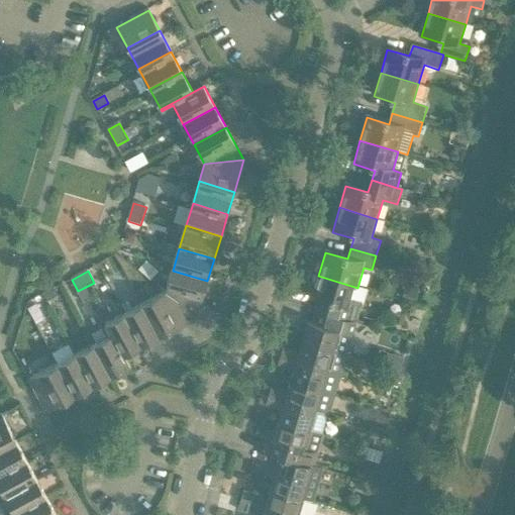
[(166,293),(196,318),(207,281),(173,271),(166,293)]
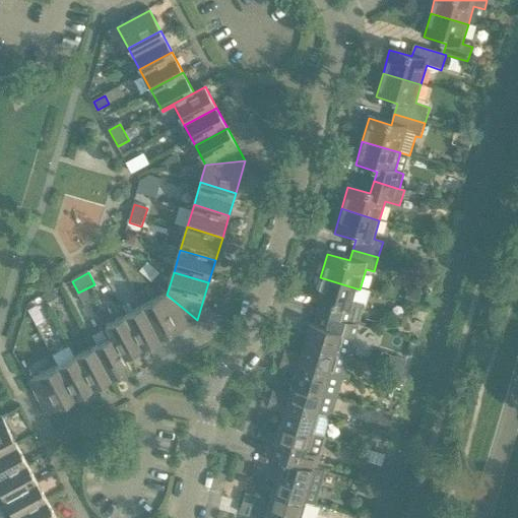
[(360,289),(320,277),(313,301),(323,304),(320,314),(358,325),(364,305),(355,303),(360,289)]
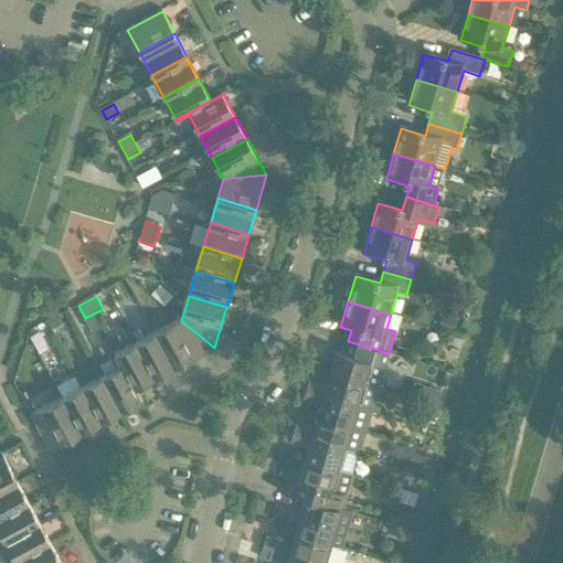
[(64,326),(60,316),(48,322),(53,331),(64,326)]
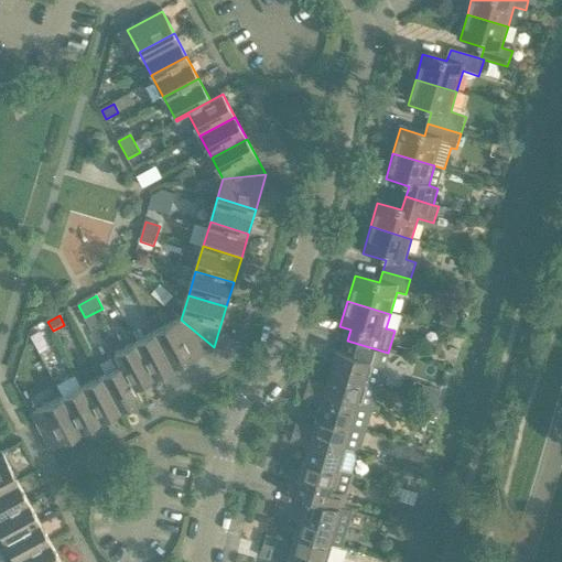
[(214,347),(181,320),(162,330),(181,365),(214,347)]
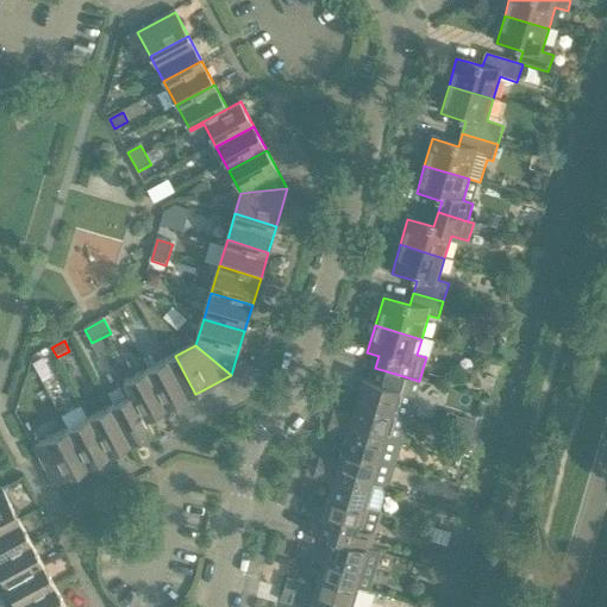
[(151,369),(171,407),(195,394),(175,356),(151,369)]
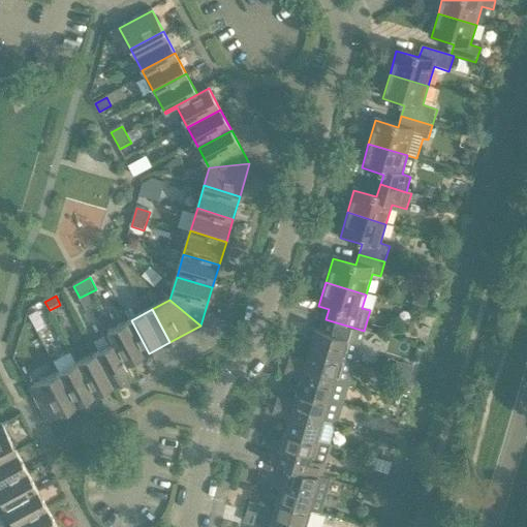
[(311,330),(309,339),(313,340),(310,351),(355,365),(365,332),(364,331),(326,319),(323,319),(320,332),(311,330)]
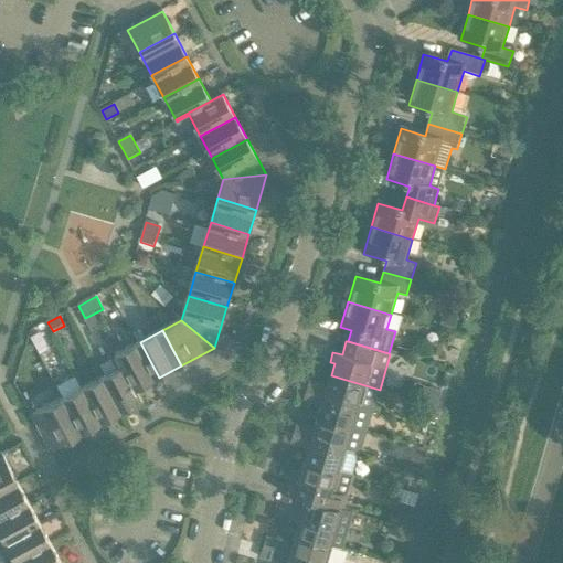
[(118,354),(137,390),(159,378),(140,342),(118,354)]
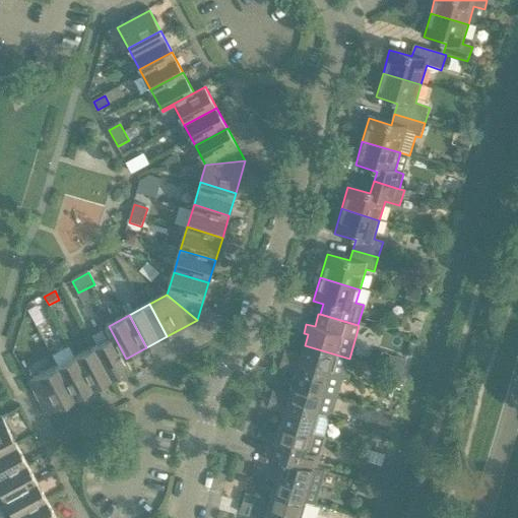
[(126,359),(109,326),(107,327),(112,338),(93,347),(111,380),(131,369),(126,359)]
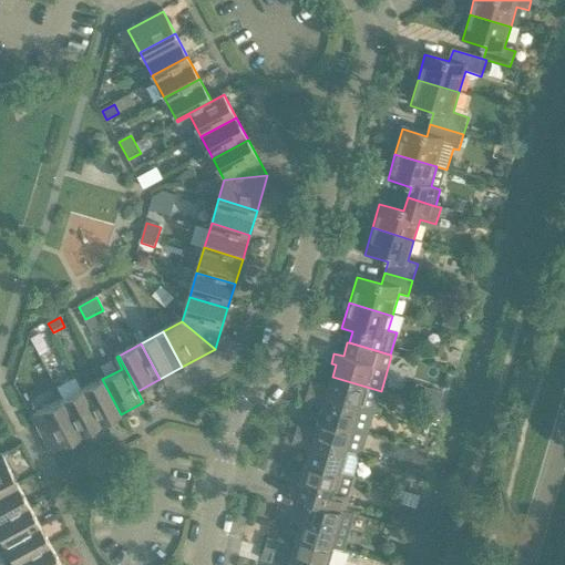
[(310,383),(308,393),(363,410),(375,413),(381,391),(332,377),(329,389),(310,383)]
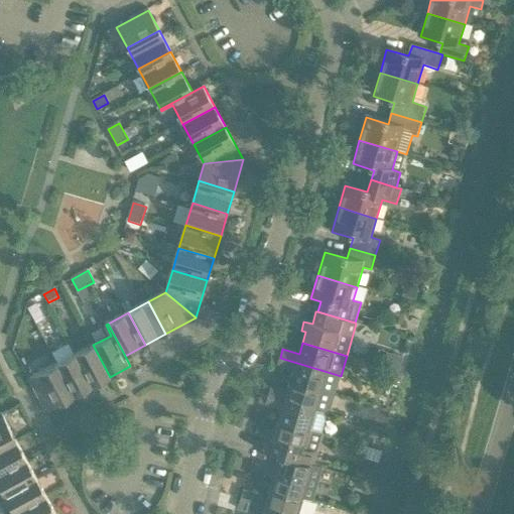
[(110,377),(93,345),(73,356),(90,388),(110,377)]
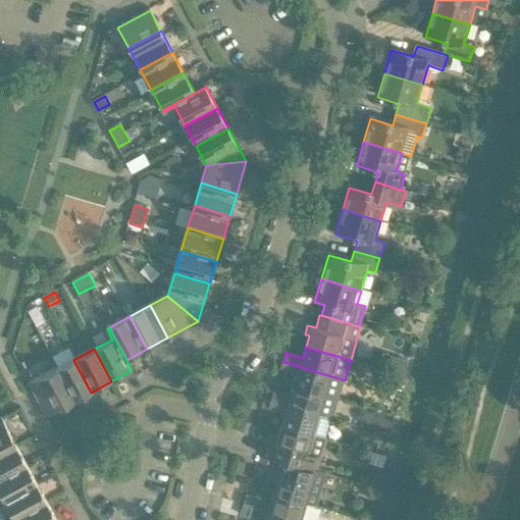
[(91,393),(73,360),(53,371),(69,404),(91,393)]
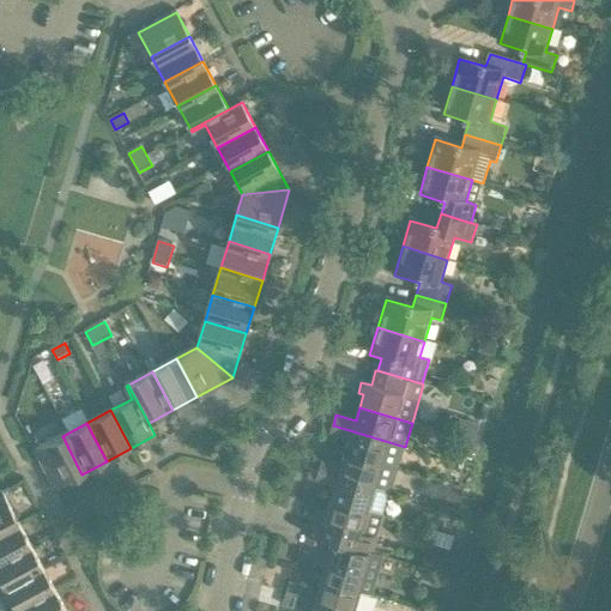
[(333,425),(330,435),(349,441),(345,454),(386,466),(398,470),(405,447),(393,443),(333,425)]
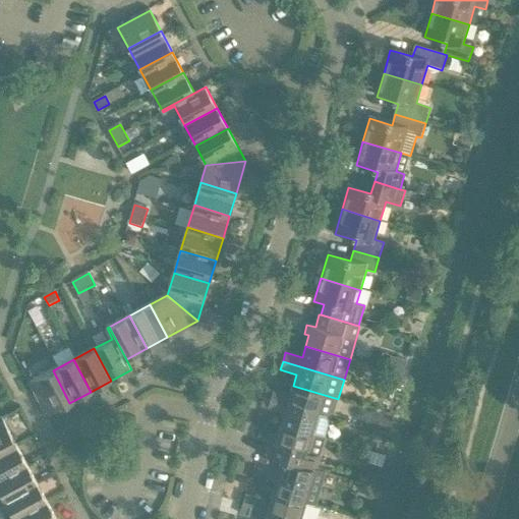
[(69,403),(53,370),(30,383),(47,415),(69,403)]
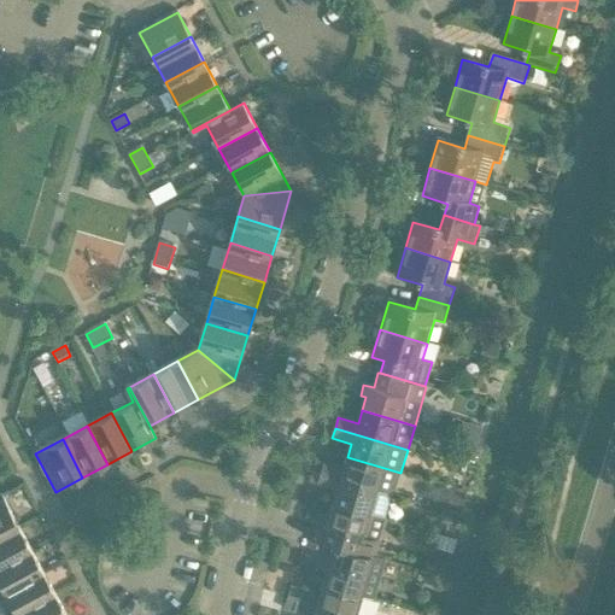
[(324,464),(321,475),(381,493),(393,497),(400,473),(388,469),(347,457),(344,470),(324,464)]
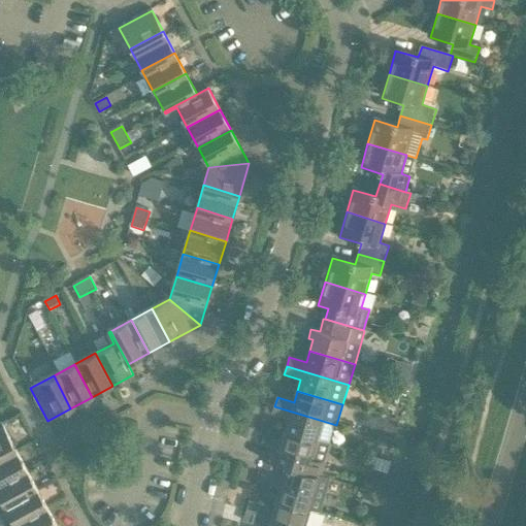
[(274,406),(272,415),(289,420),(286,431),(330,445),(336,425),(326,422),(274,406)]
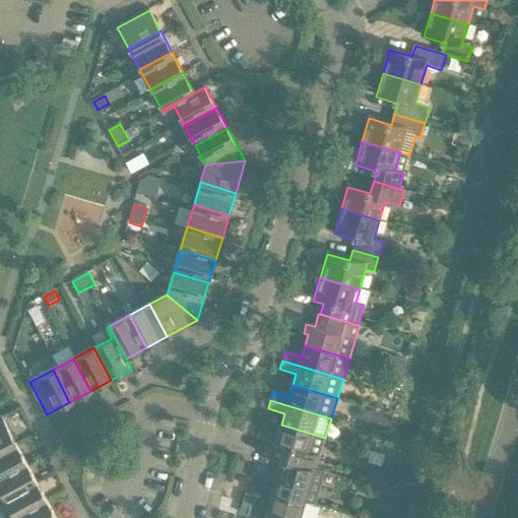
[(0,454),(17,445),(2,416),(0,417),(0,454)]
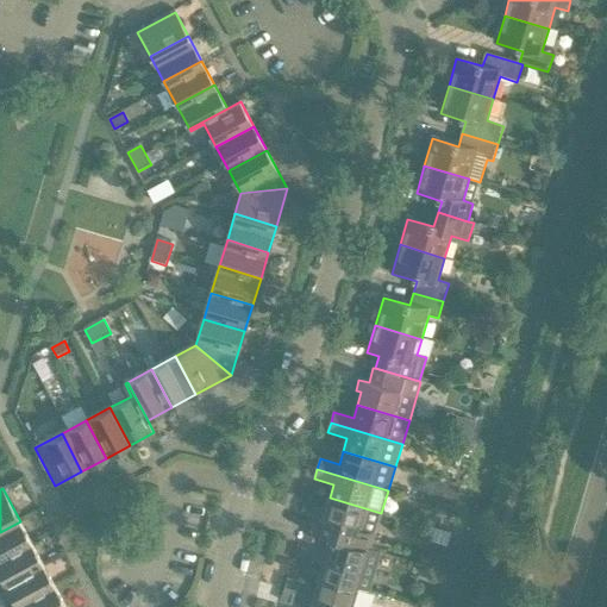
[(320,508),(312,534),(321,537),(336,542),(370,551),(382,514),(381,513),(330,498),(325,511),(320,508)]
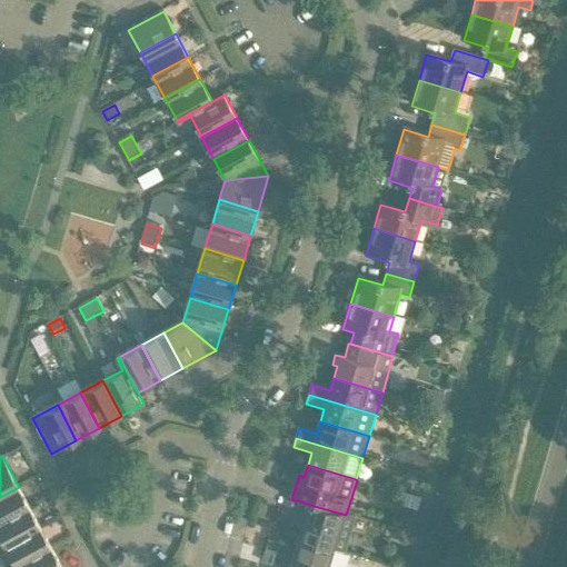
[(0,524),(31,508),(19,487),(0,497),(0,524)]
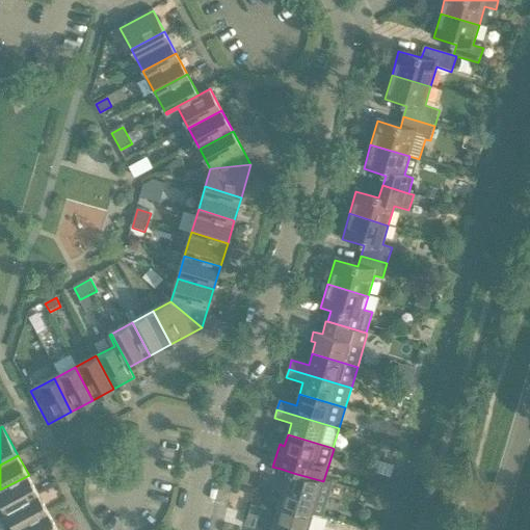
[(281,469),(273,491),(283,494),(280,504),(310,513),(323,518),(333,484),(323,481),(293,473),(281,469)]
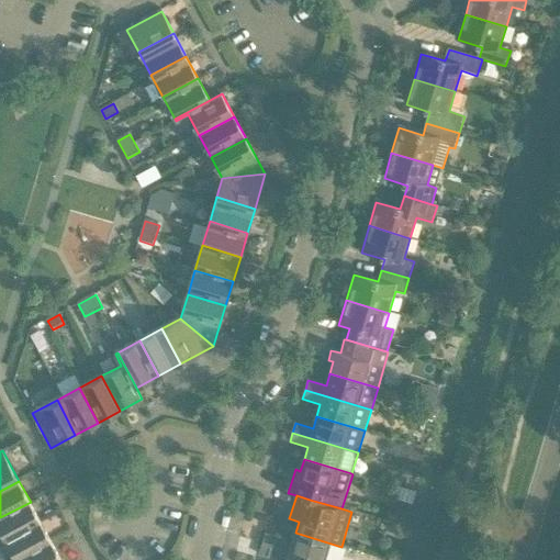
[(0,528),(6,540),(41,521),(31,502),(0,517),(0,528)]
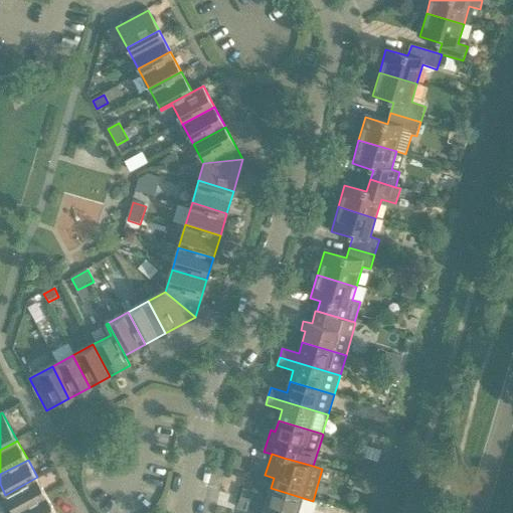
[(15,512),(47,495),(37,477),(5,495),(15,512)]
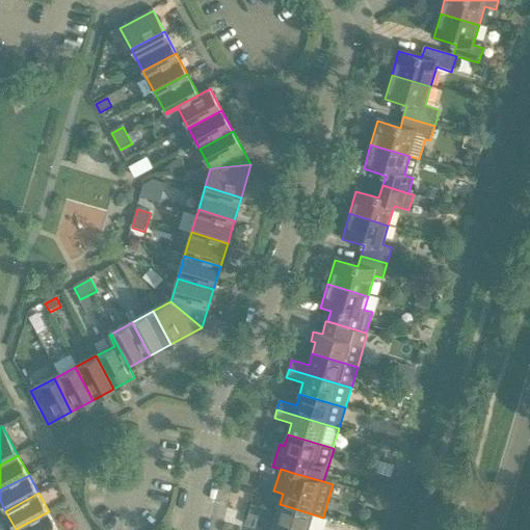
[(252,506),(248,518),(257,520),(290,529),(319,529),(323,518),(310,513),(280,504),(276,513),(252,506)]
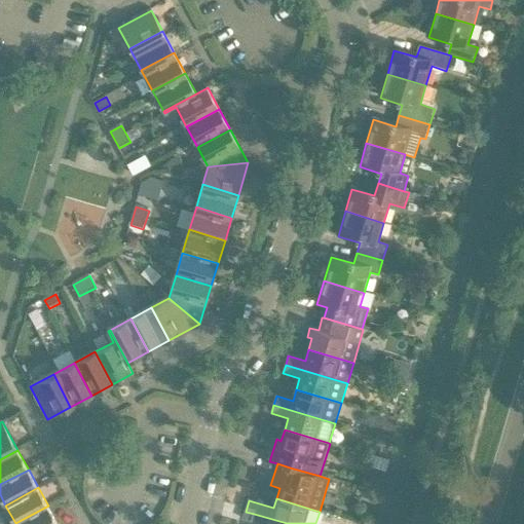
[(58,523),(48,506),(15,523),(58,523)]
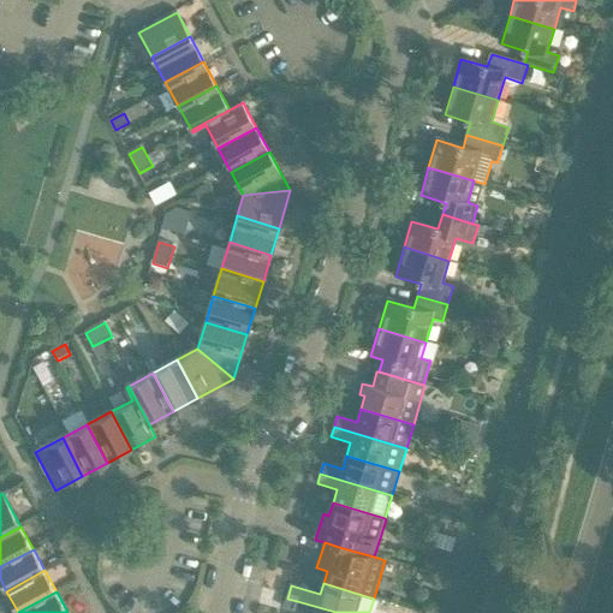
[(287,599),(284,608),(296,612),(335,612),(297,601),(287,599)]
